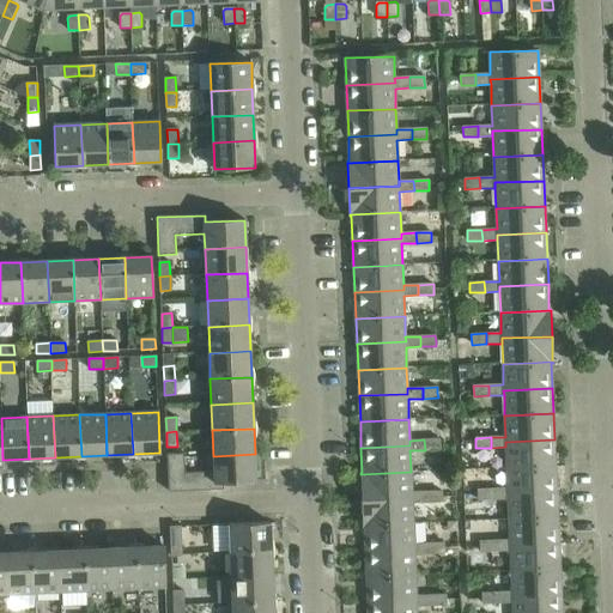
[(439,449),(439,444),(439,439),(424,439),(425,450),(439,449)]
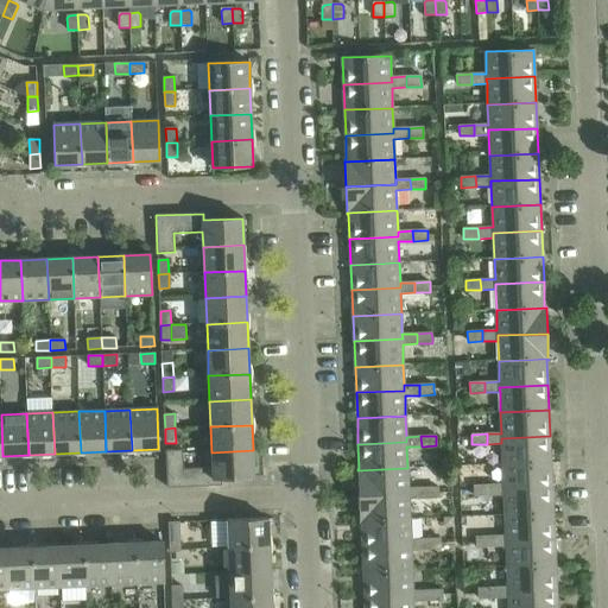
[(550,436),(501,438),(501,443),(502,464),(551,462),(550,436)]
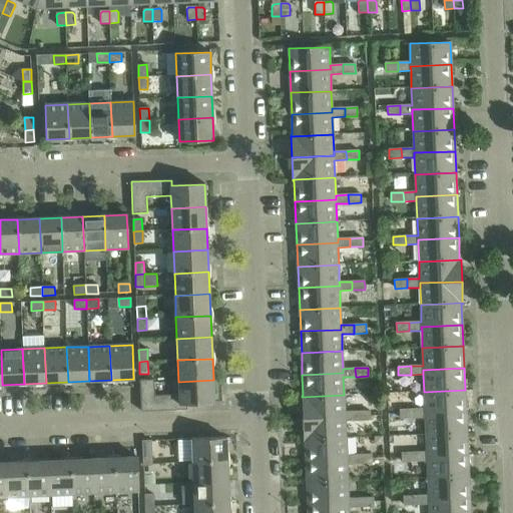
[(213,380),(178,382),(179,395),(155,396),(154,380),(140,380),(141,412),(181,410),(180,404),(214,403),(213,380)]
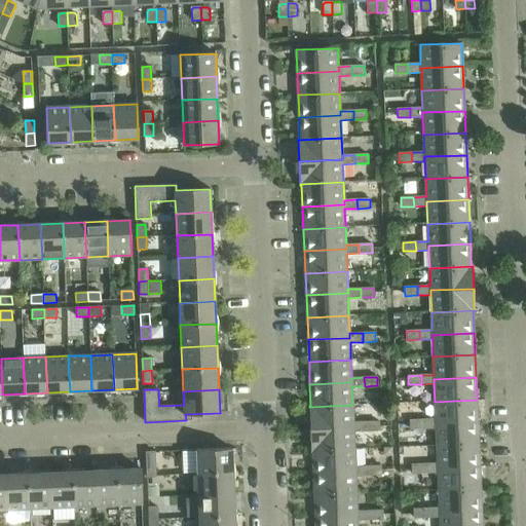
[(436,419),(422,419),(423,428),(436,427),(436,423),(478,422),(477,400),(435,402),(436,419)]
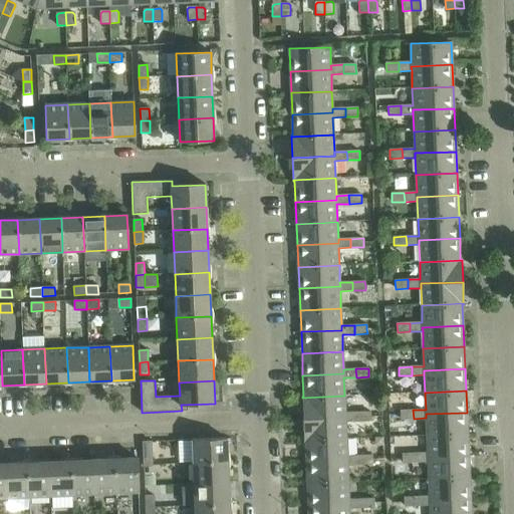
[(344,396),(302,398),(303,419),(345,418),(345,413),(344,396)]
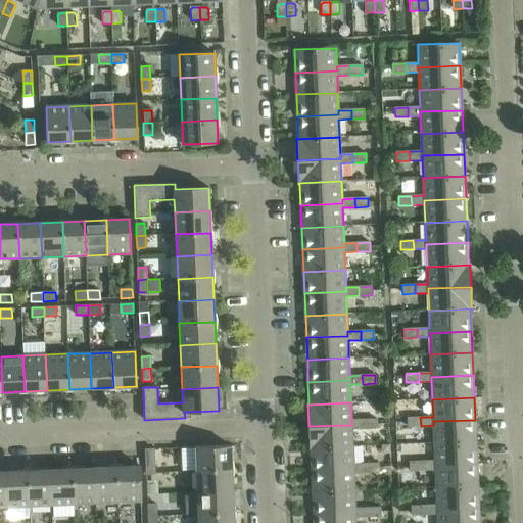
[(408,418),(408,427),(421,426),(420,417),(408,418)]
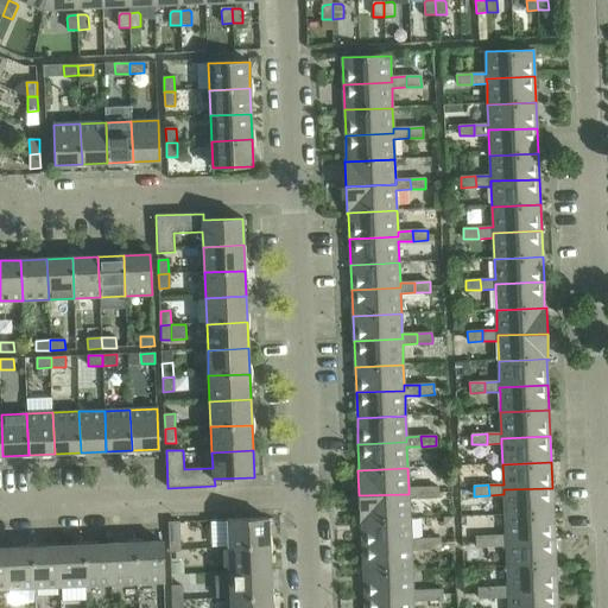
[(438,498),(438,493),(438,487),(423,488),(424,499),(438,498)]
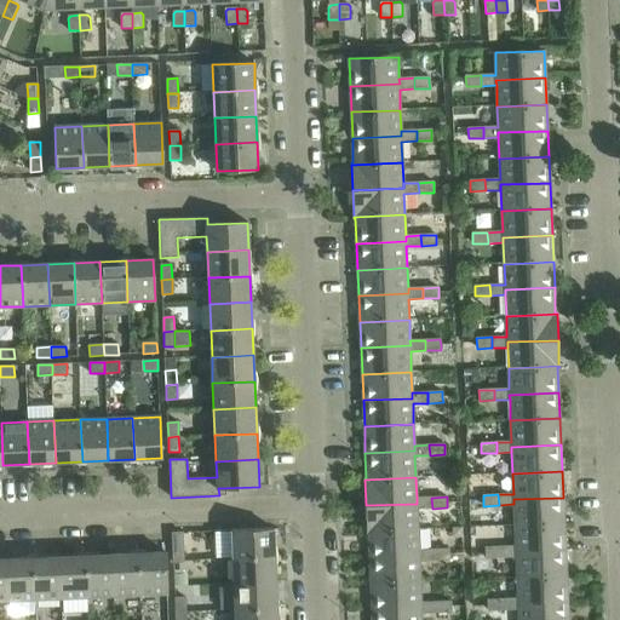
[(417,504),(366,505),(367,532),(418,529),(417,509),(432,509),(431,498),(417,498),(417,504)]
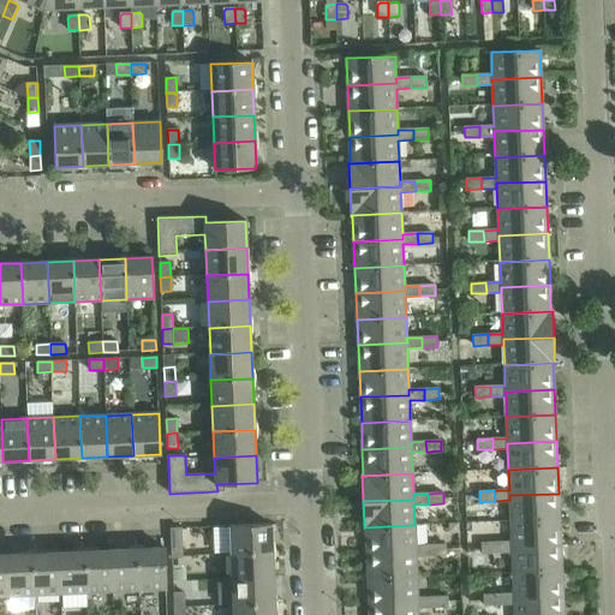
[(509,495),(509,500),(511,521),(560,519),(559,494),(509,495)]
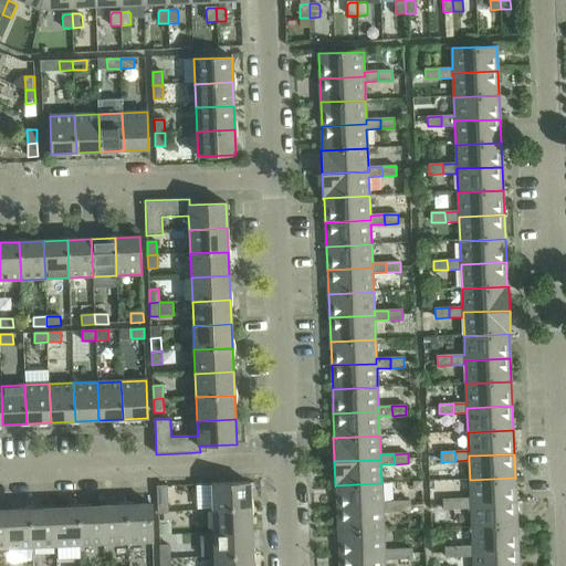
[(471,499),(457,500),(458,509),(471,509),(471,504),(516,502),(515,478),(470,480),(471,499)]
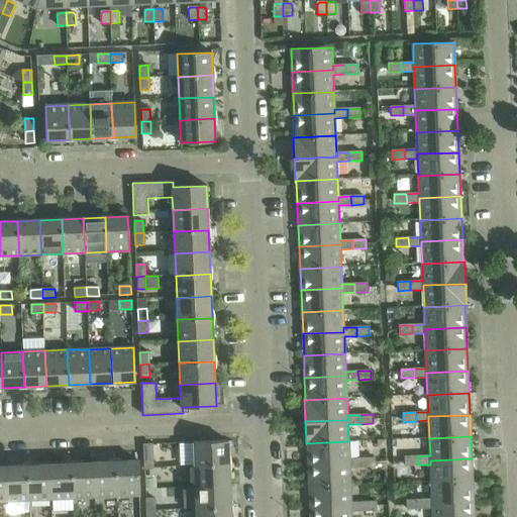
[(193,442),(194,466),(229,463),(228,441),(193,442)]
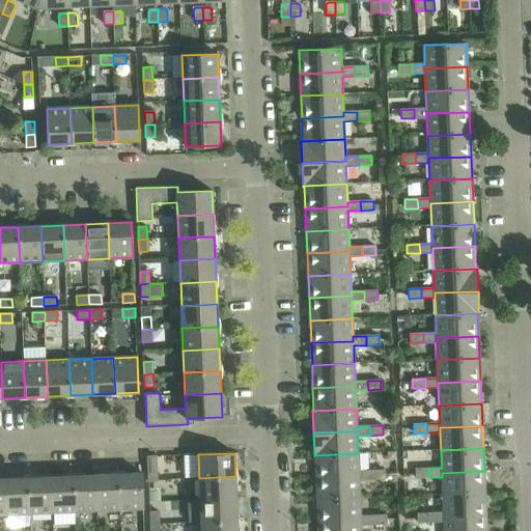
[(358,453),(314,455),(314,456),(315,456),(316,477),(359,476),(359,471),(358,453)]
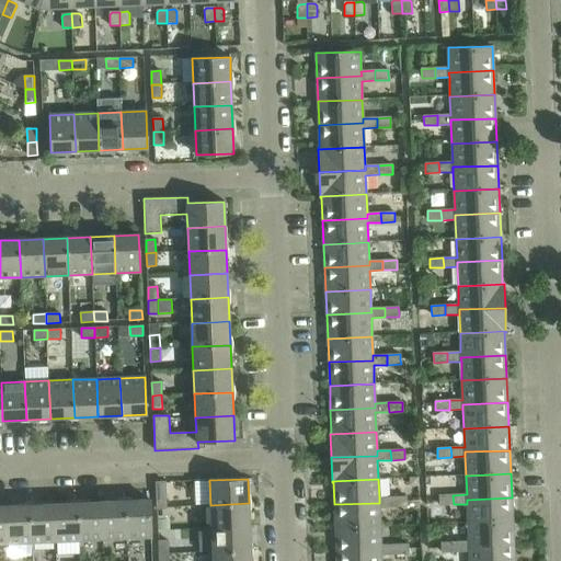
[(156,482),(157,495),(165,495),(165,482),(156,482)]
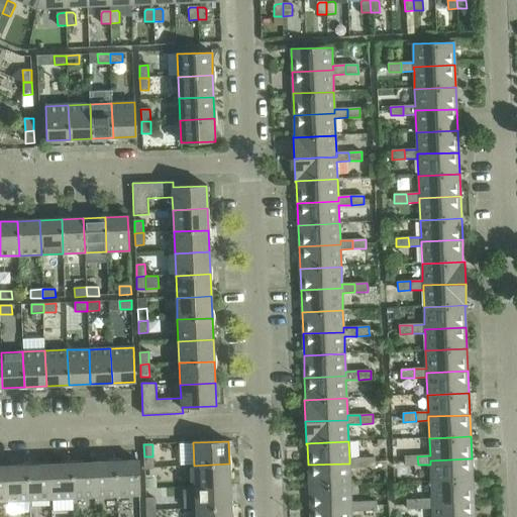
[(152,456),(144,456),(144,469),(153,469),(152,456)]
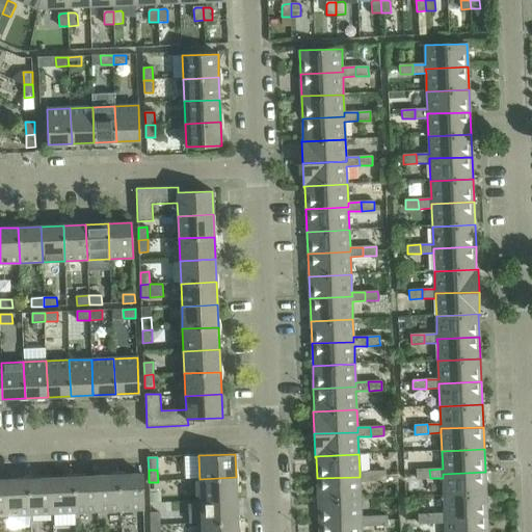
[(417,470),(417,479),(430,478),(429,470),(417,470)]
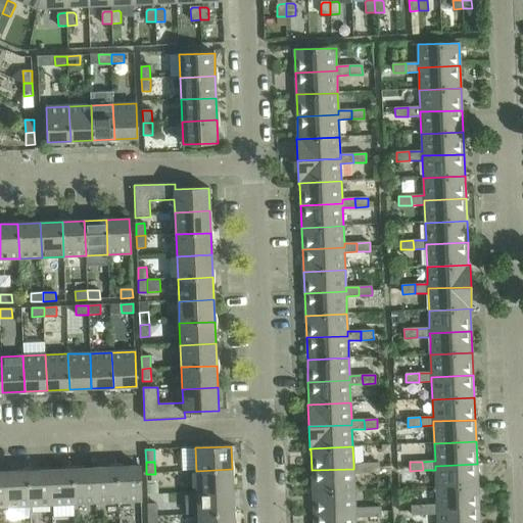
[(379,472),(379,468),(379,463),(366,464),(366,473),(379,472)]
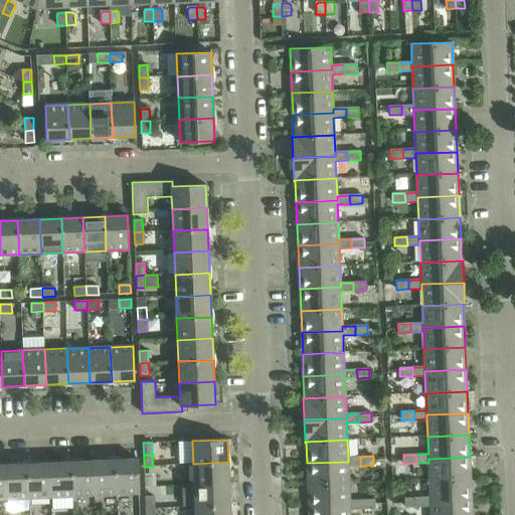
[(348,462),(307,463),(308,485),(349,483),(348,466),(360,466),(360,457),(348,457),(348,462)]
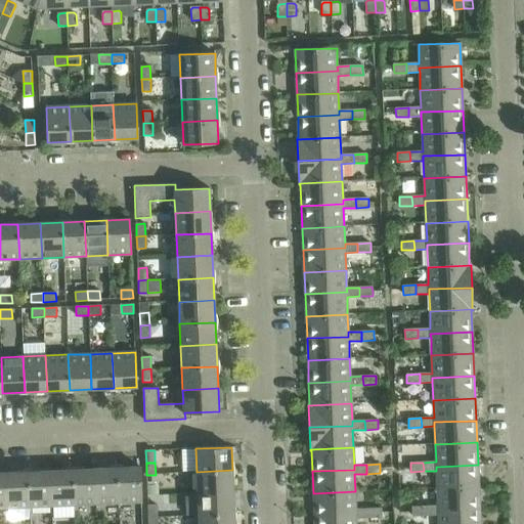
[(436,467),(436,471),(437,488),(479,486),(478,465),(436,467)]
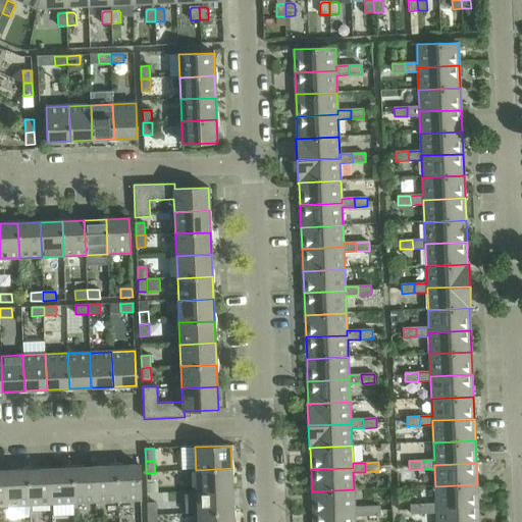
[(140,465),(116,466),(118,501),(141,500),(140,465)]
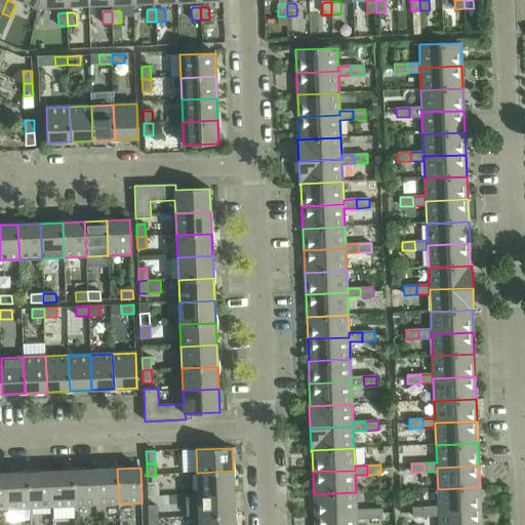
[(117,469),(95,470),(96,505),(119,503),(117,469)]
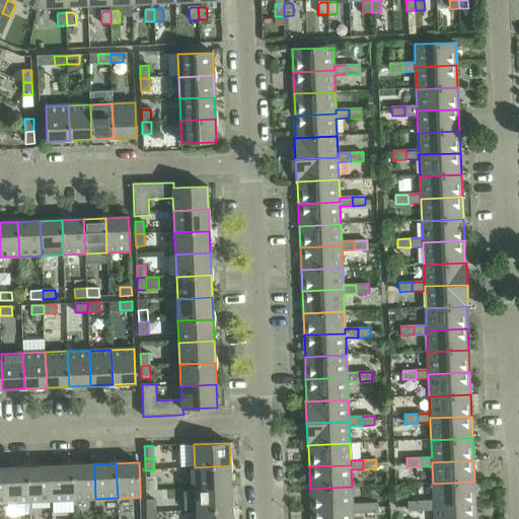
[(94,464),(72,465),(74,500),(95,499),(94,464)]
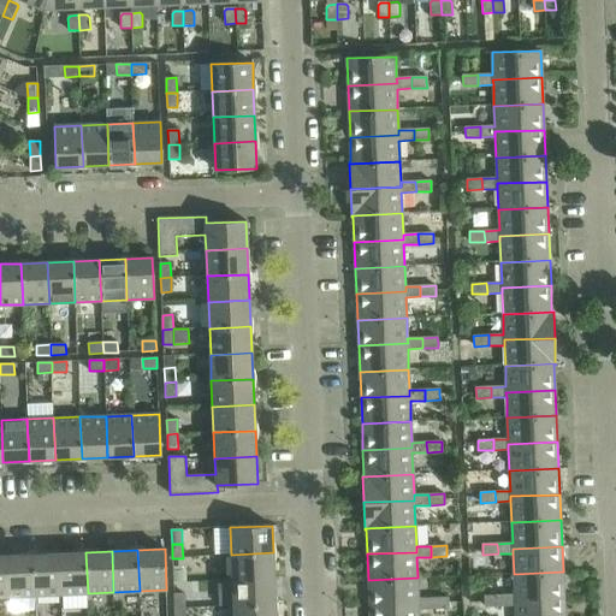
[(86,552),(59,554),(61,594),(88,593),(86,552)]
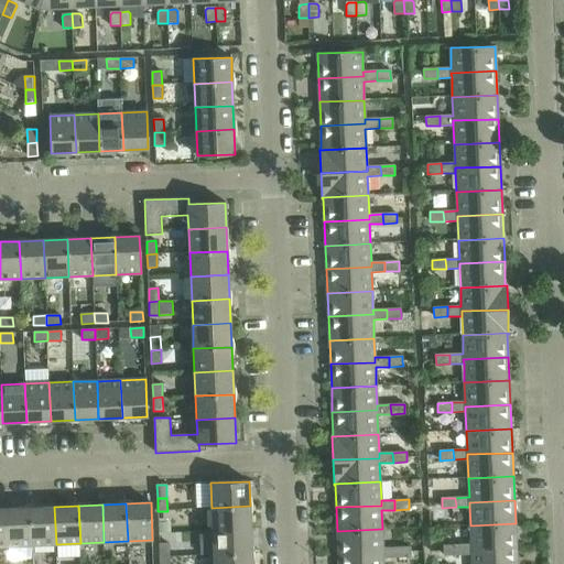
[(250,506),(212,508),(213,531),(251,530),(250,506)]
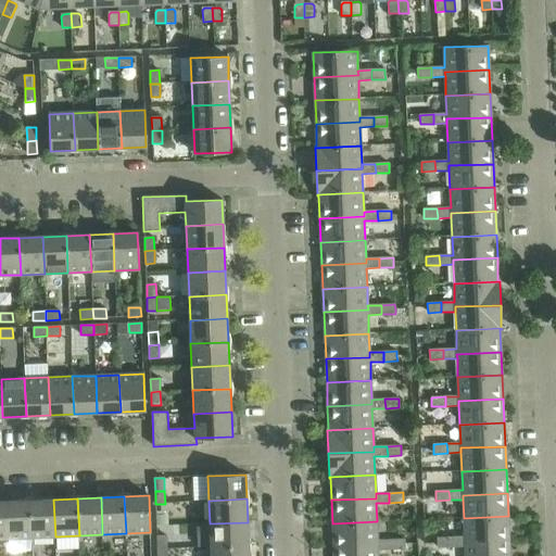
[(53,500),(29,501),(32,538),(55,536),(53,500)]
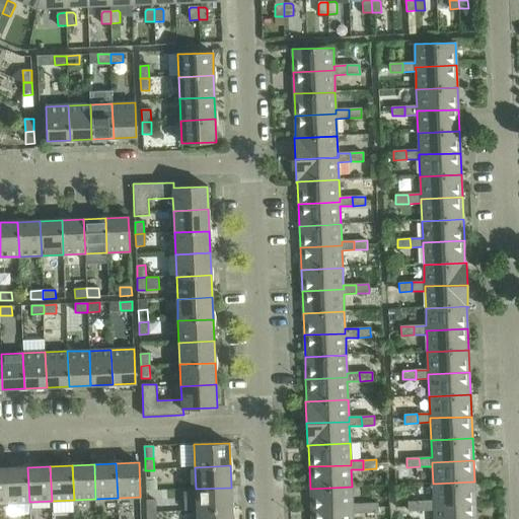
[(27,467),(6,468),(7,503),(29,502),(27,467)]
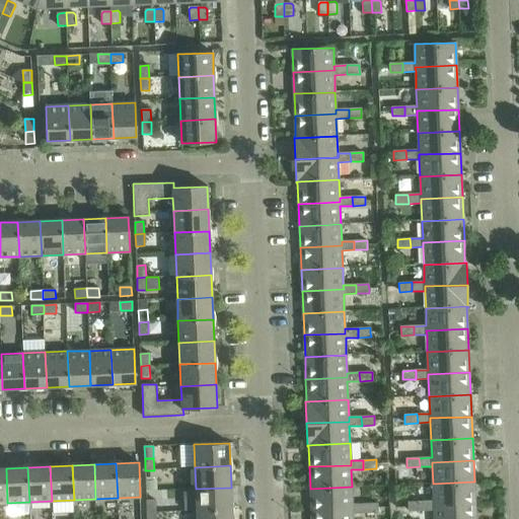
[(434,501),(421,502),(421,510),(434,510),(434,506),(474,504),(474,482),(433,484),(434,501)]
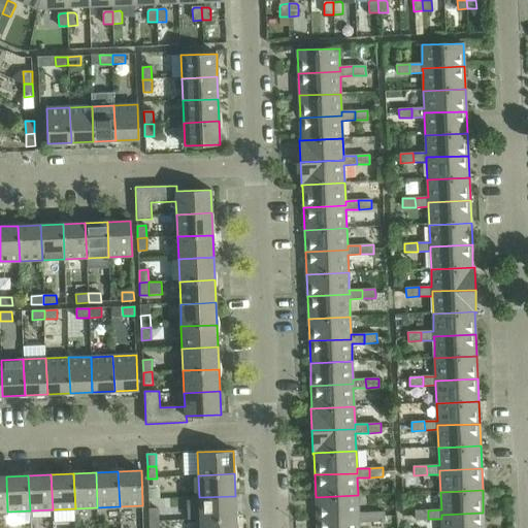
[(358,495),(316,497),(317,519),(359,518),(358,514),(358,495)]
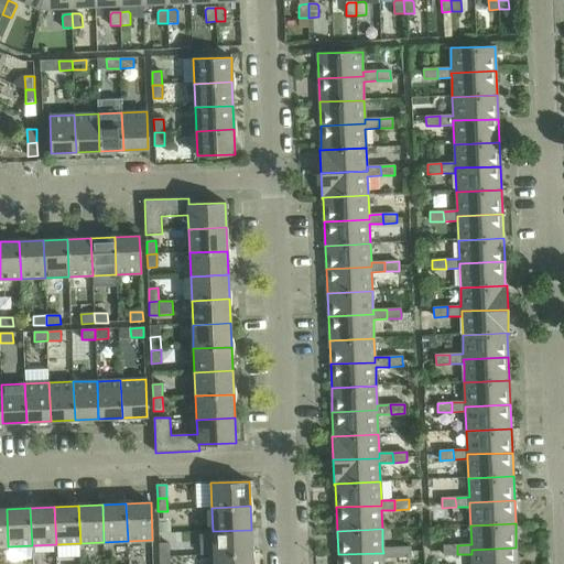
[(251,530),(213,531),(214,555),(251,553),(251,530)]
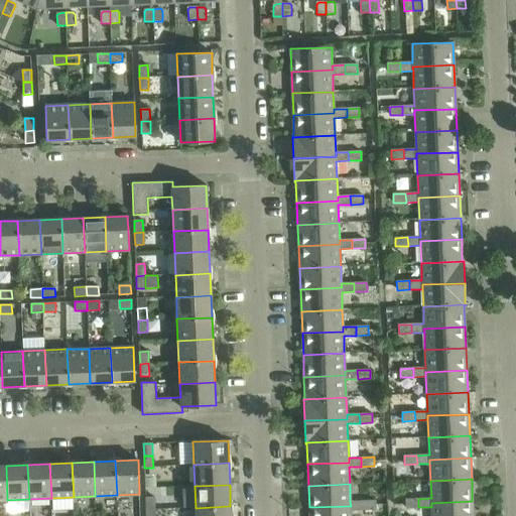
[(145,498),(146,510),(155,509),(154,497),(145,498)]
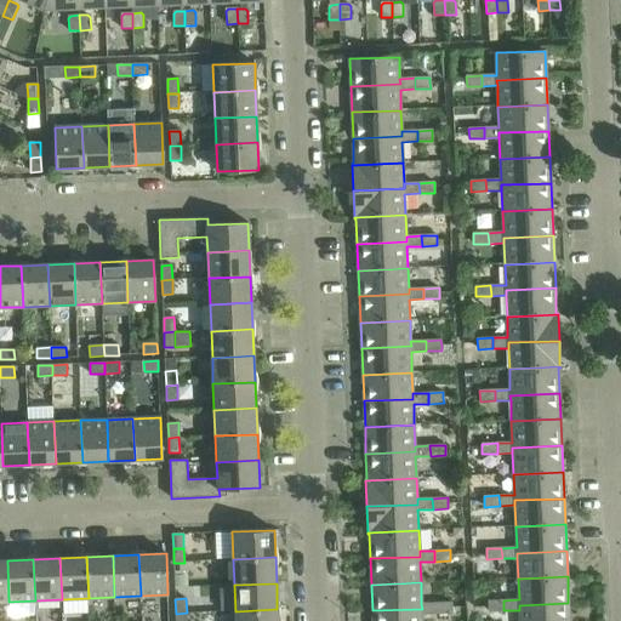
[(489,600),(489,611),(503,610),(503,600),(489,600)]
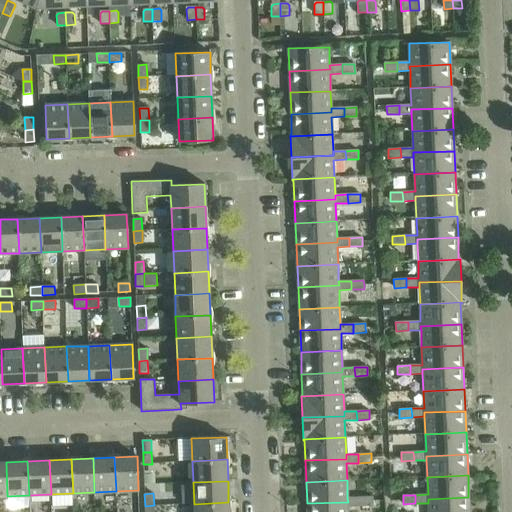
[(348,502),(307,503),(307,511),(348,511),(348,506),(360,506),(360,497),(347,498),(348,502)]
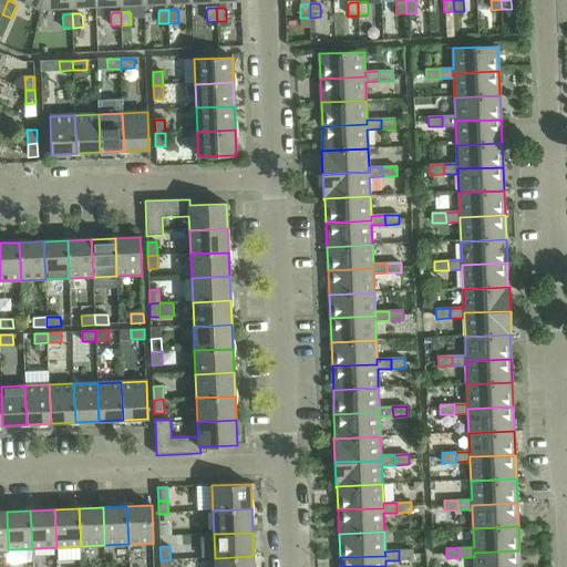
[(413,559),(413,555),(412,550),(399,550),(399,560),(413,559)]
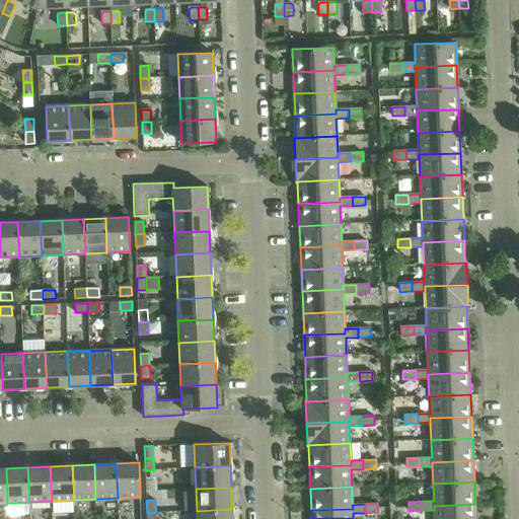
[(434,506),(434,510),(434,518),(475,518),(474,504),(434,506)]
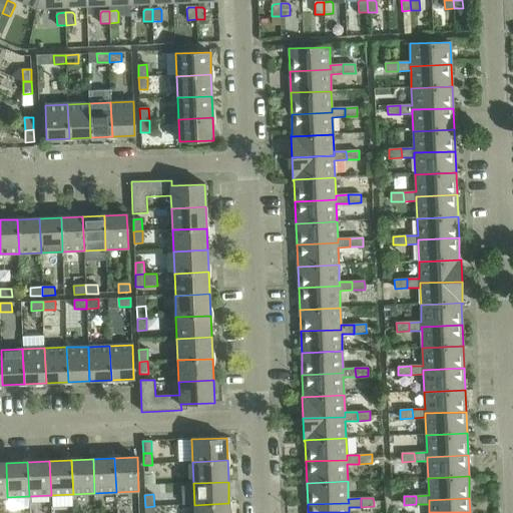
[(228,512),(228,503),(194,505),(194,512),(228,512)]
